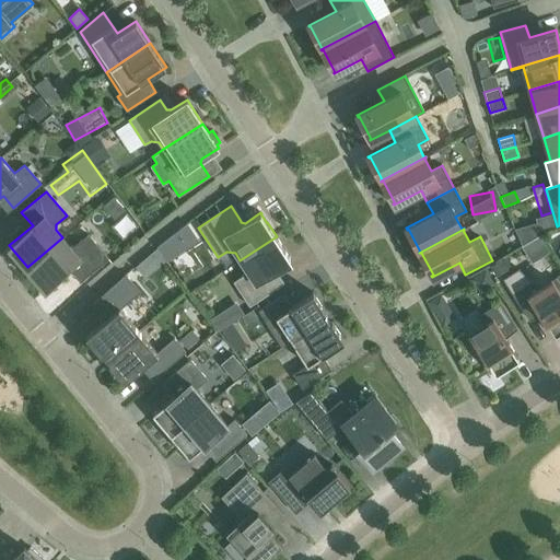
[(62,237),(27,267),(46,289),(69,268),(81,282),(108,258),(88,234),(74,246),(69,245),(62,237)]
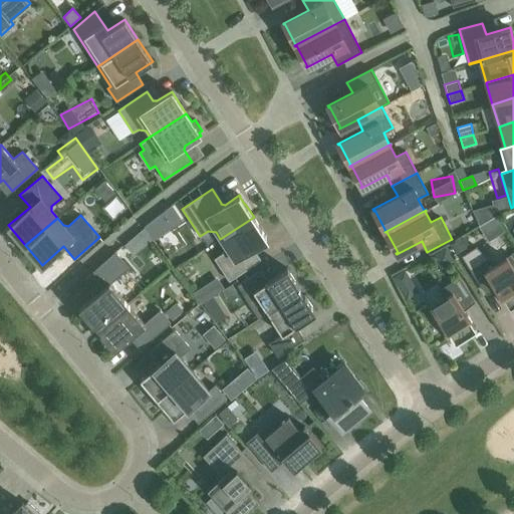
[(254,217),(220,239),(224,245),(223,253),(214,258),(229,281),(259,261),(253,252),(253,248),(268,239),(267,238),(261,230),(262,230),(254,217)]
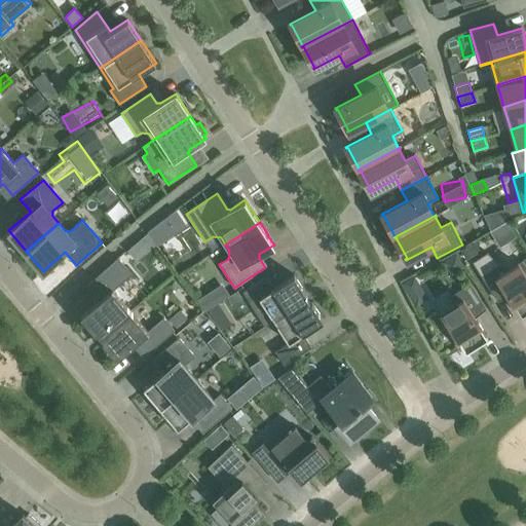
[(506,271),(487,253),(473,262),(496,299),(506,293),(521,316),(525,312),(525,266),(522,261),(506,271)]
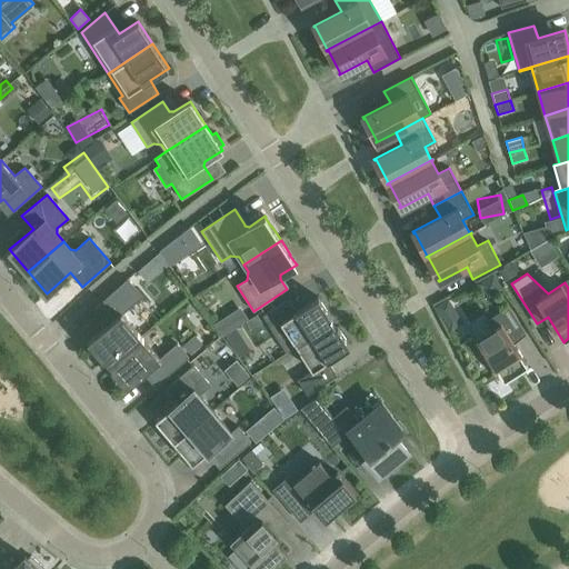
[(127,279),(93,308),(108,325),(87,341),(103,361),(105,360),(109,365),(141,337),(122,313),(142,297),(127,279)]
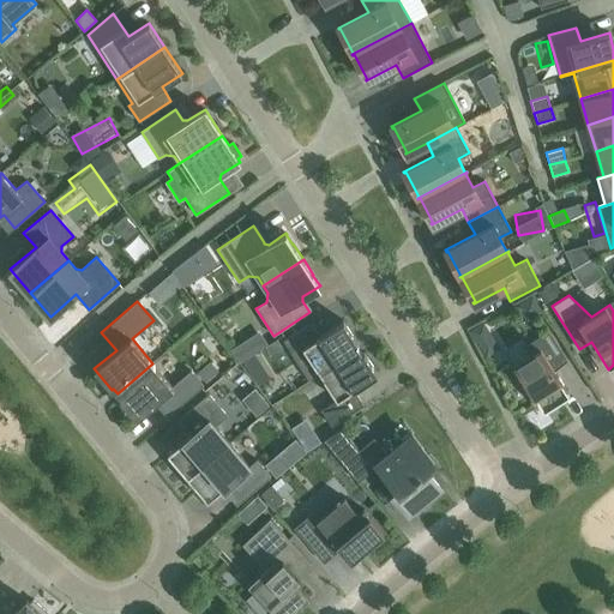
[(320,374),(359,349),(355,343),(357,342),(343,320),(319,337),(311,323),(283,341),(293,355),(304,349),(320,374)]
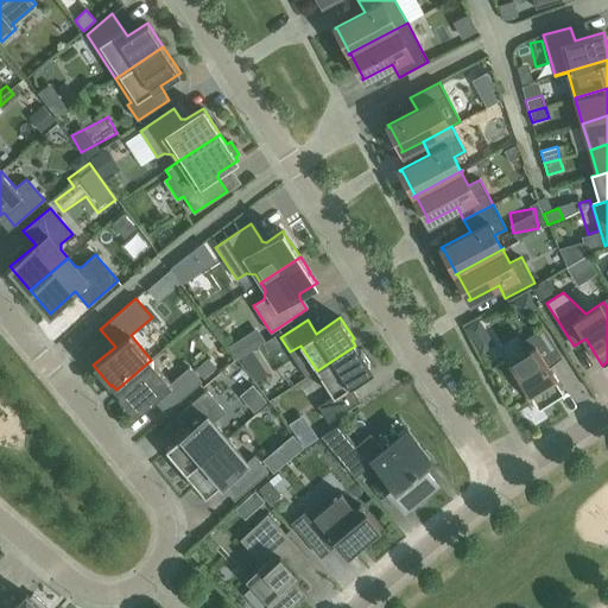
[(520,342),(524,353),(505,365),(520,390),(526,387),(538,407),(564,391),(546,363),(561,355),(543,328),(520,342)]
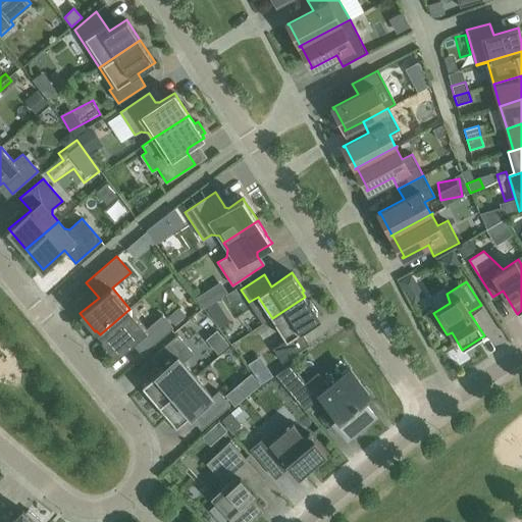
[(308,301),(305,297),(272,318),(286,340),(272,349),(281,362),(309,345),(301,331),(321,317),(309,300),(308,301)]
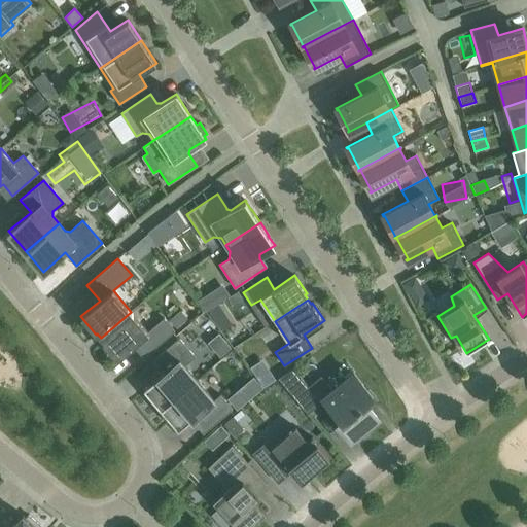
[(147,331),(131,312),(101,338),(104,341),(103,342),(117,359),(133,346),(143,358),(175,331),(164,318),(147,331)]
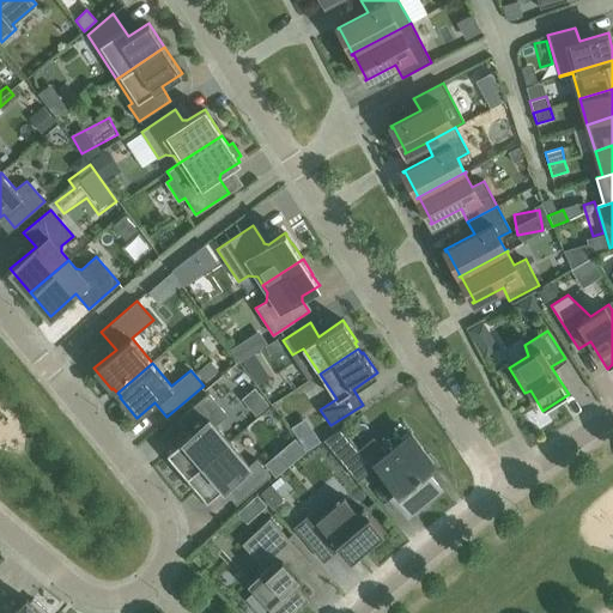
[(187,478),(229,442),(214,425),(228,414),(208,393),(184,413),(196,428),(167,454),(187,478)]
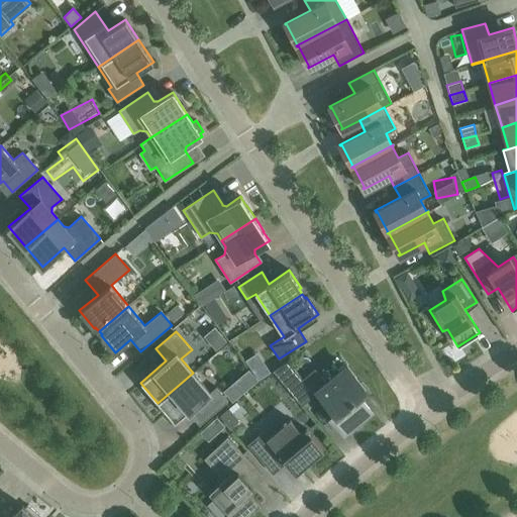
[(266,364),(255,343),(241,349),(251,371),(266,364)]
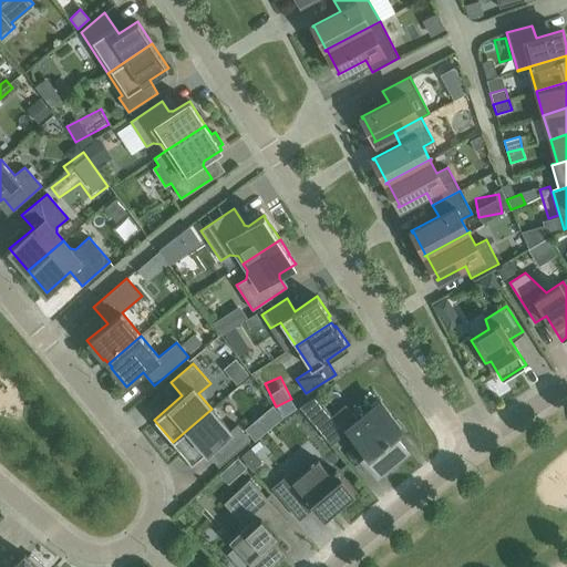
[(322,405),(308,418),(331,445),(350,430),(368,452),(363,456),(378,474),(380,471),(383,475),(397,464),(393,461),(406,450),(393,433),(401,426),(381,402),(359,421),(346,404),(331,415),(322,405)]
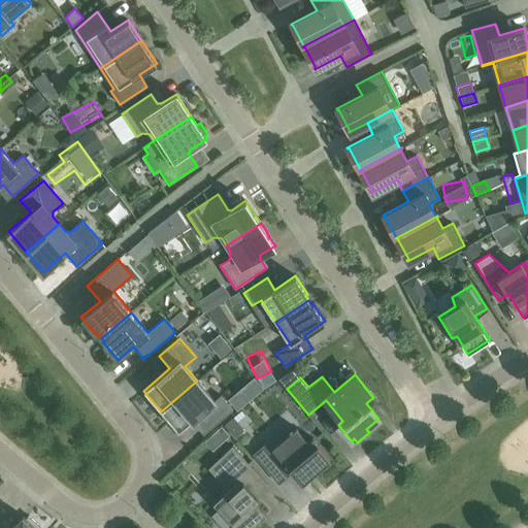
[(215,401),(197,381),(161,411),(178,431),(197,416),(209,430),(233,409),(221,395),(215,401)]
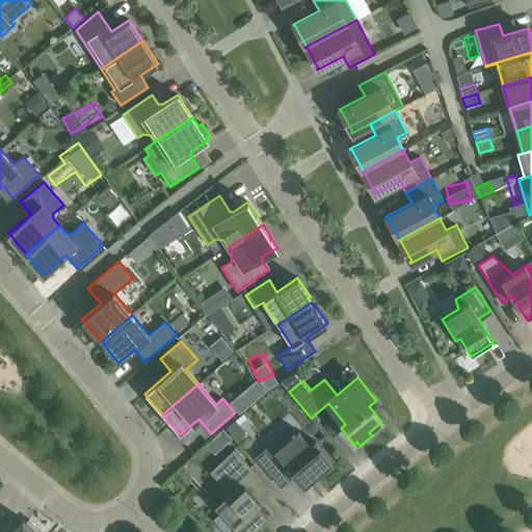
[(291,479),(295,476),(303,486),(333,462),(315,442),(311,446),(298,431),(275,451),(270,445),(255,457),(276,483),(287,474),(291,479)]
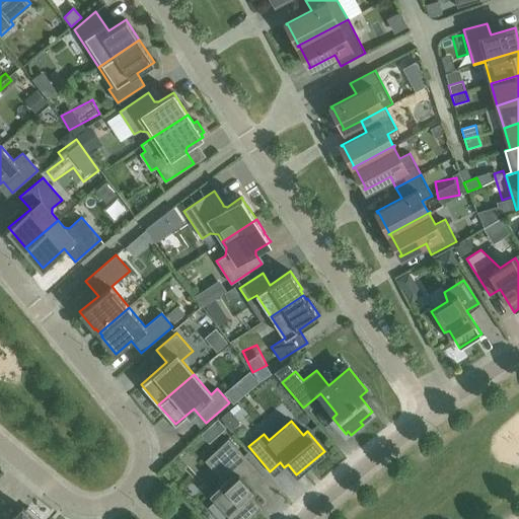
[(221,518),(227,513),(232,518),(246,518),(262,505),(249,493),(253,489),(247,483),(260,472),(228,439),(205,460),(221,477),(218,480),(221,484),(210,495),(216,501),(210,507),(221,518)]
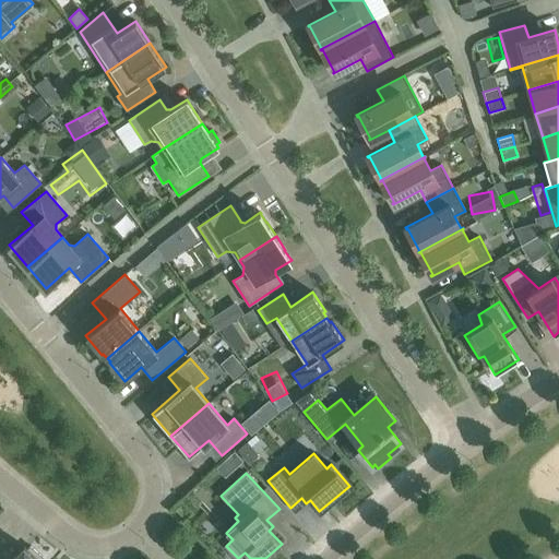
[(187,511),(181,506),(181,504),(176,511),(181,516),(187,511)]
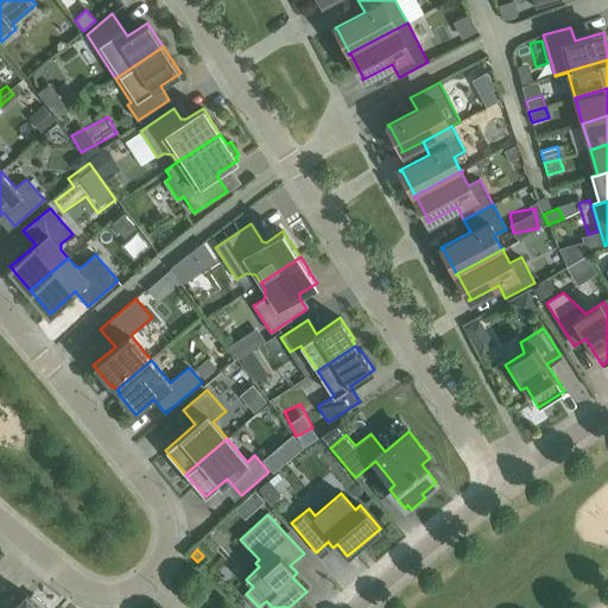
[(0,607),(44,607),(46,606),(33,594),(30,597),(26,594),(12,607),(6,607),(0,602),(0,607)]
